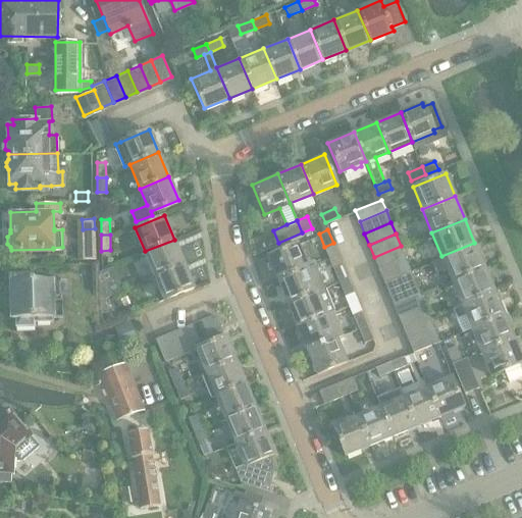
[(145,251),(154,274),(184,262),(174,240),(145,251)]
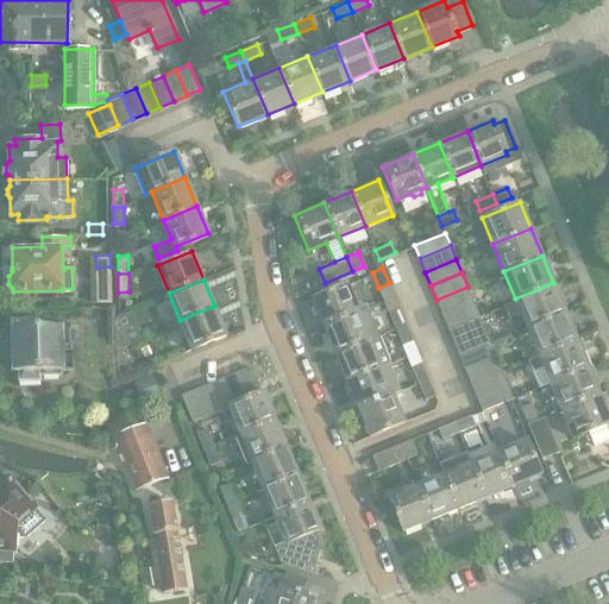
[(312,297),(324,325),(366,307),(369,306),(366,300),(362,301),(359,296),(352,299),(346,283),(312,297)]
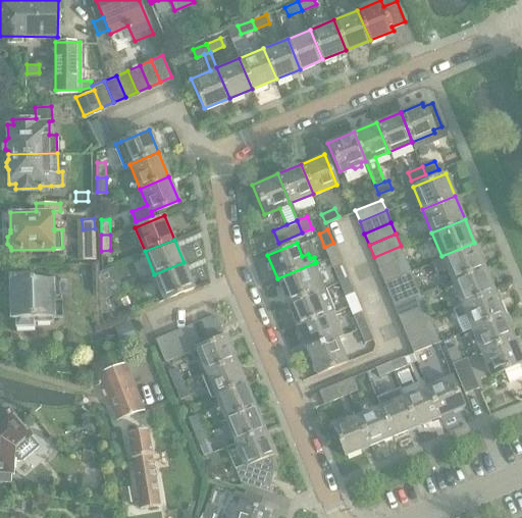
[(441,256),(441,257),(432,262),(436,272),(446,267),(451,279),(483,266),(474,243),(441,256)]
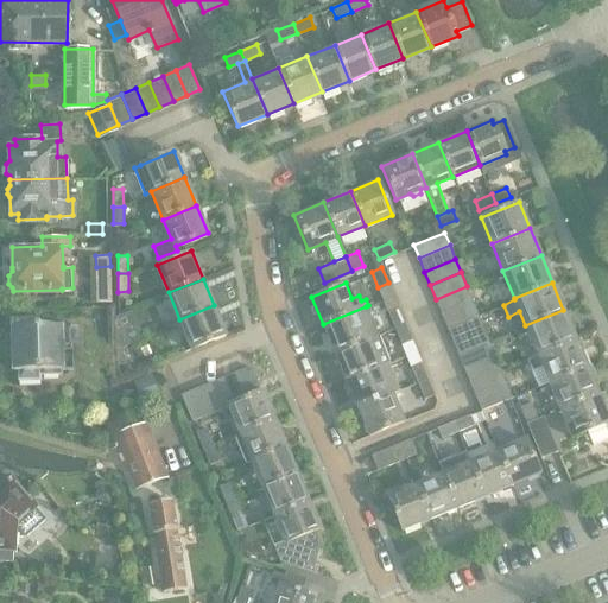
[(436,299),(442,312),(473,299),(467,286),(436,299)]
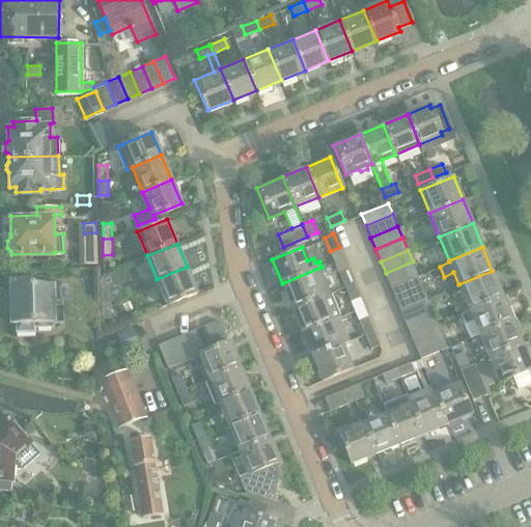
[(84,252),(84,262),(96,262),(96,252),(84,252)]
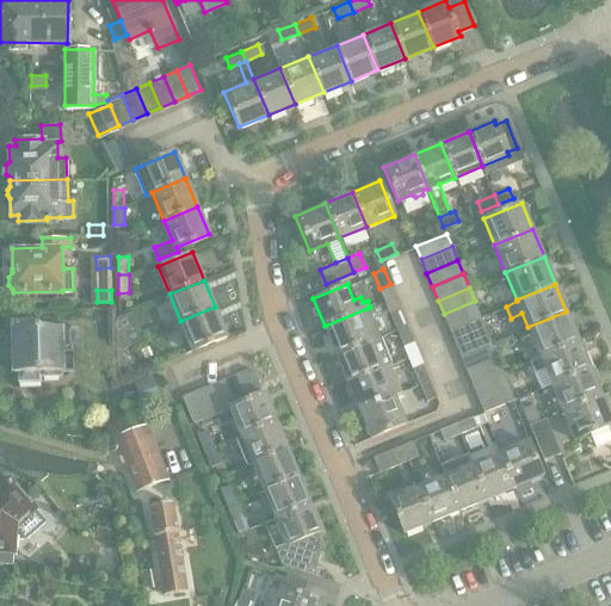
[(444,314),(449,327),(480,315),(475,301),(444,314)]
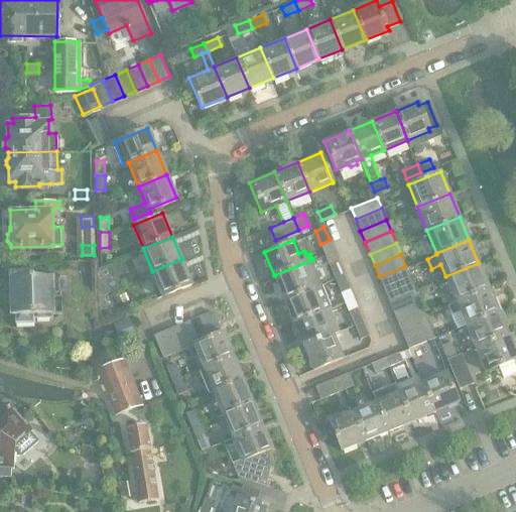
[(190,282),(181,259),(152,271),(161,294),(190,282)]
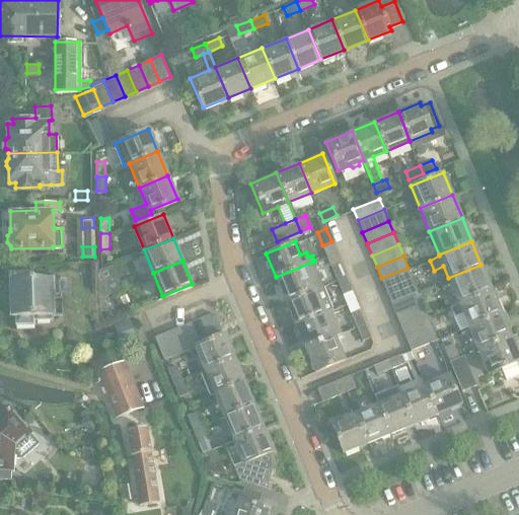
[(103,267),(113,289),(126,284),(117,262),(103,267)]
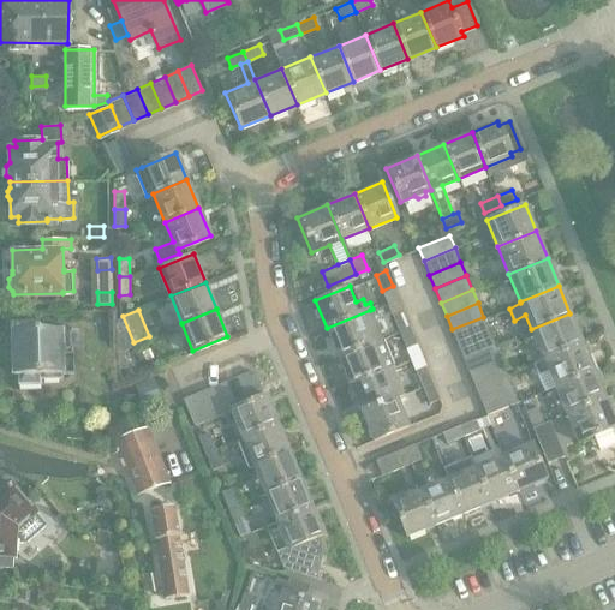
[(382,338),(370,310),(327,328),(338,356),(372,342),(382,338)]
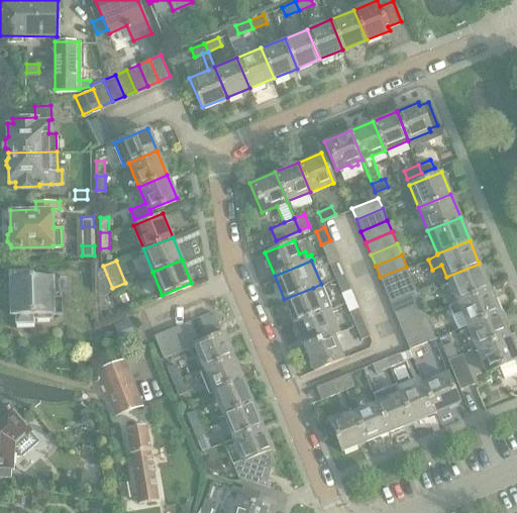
[(330,265),(335,278),(344,275),(338,261),(330,265)]
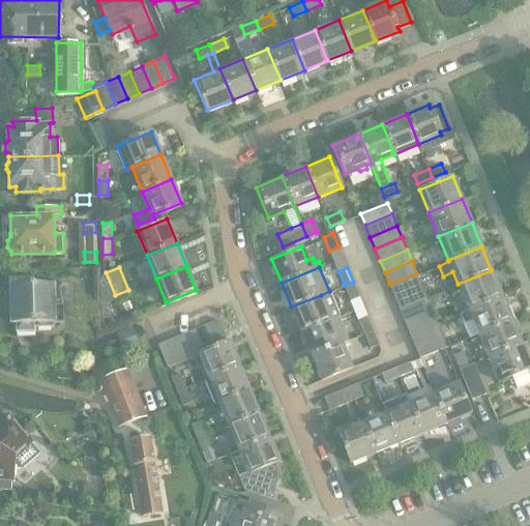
[(458,284),(467,308),(501,294),(491,270),(458,284)]
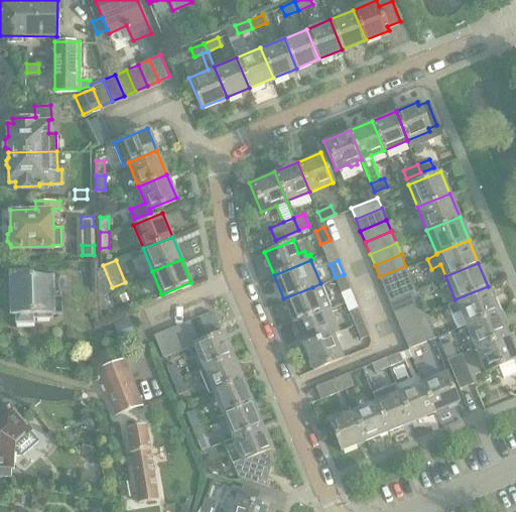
[(379,276),(384,288),(410,277),(405,266),(379,276)]
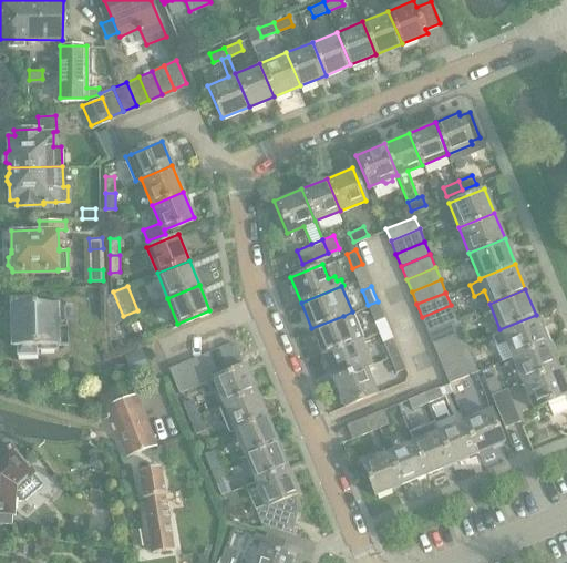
[(13,328),(10,331),(10,338),(13,341),(13,345),(17,345),(17,354),(35,354),(35,348),(58,348),(58,344),(60,344),(68,344),(68,318),(71,318),(71,304),(59,304),(59,303),(32,303),(32,299),(12,299),(13,328)]
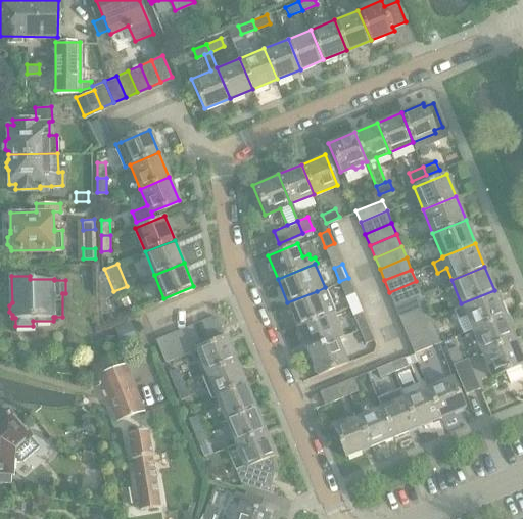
[(345,294),(353,291),(348,278),(339,281),(345,294)]
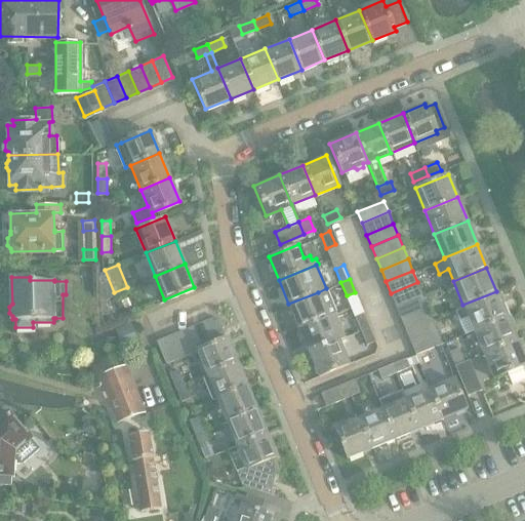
[(391,293),(396,305),(422,294),(417,282),(391,293)]
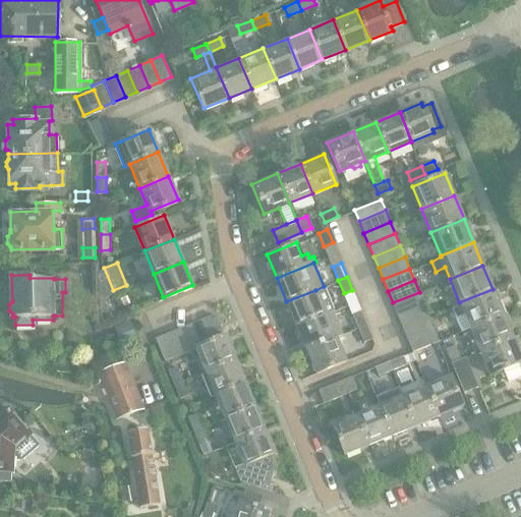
[(96,282),(97,295),(107,295),(107,281),(96,282)]
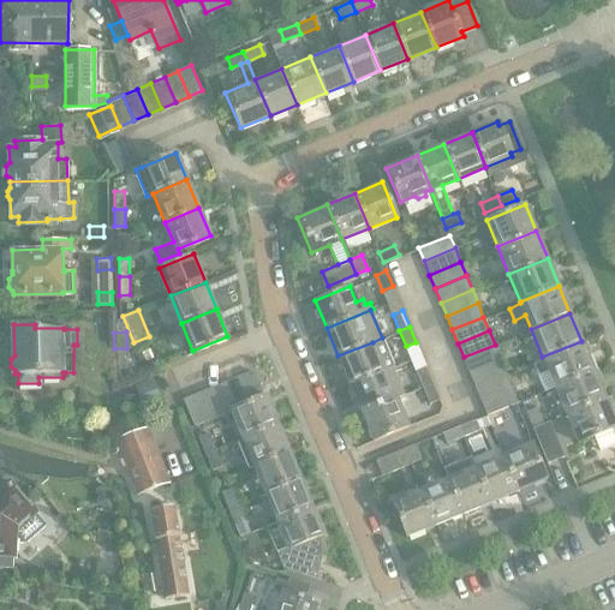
[(338,356),(350,383),(383,369),(384,369),(393,365),(382,338),(372,342),(338,356)]
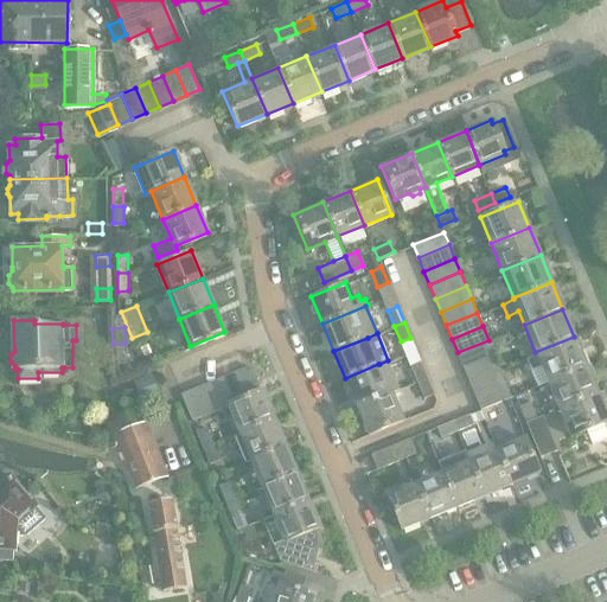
[(535,352),(536,354),(526,358),(531,370),(541,365),(547,380),(585,364),(574,337),(535,352)]
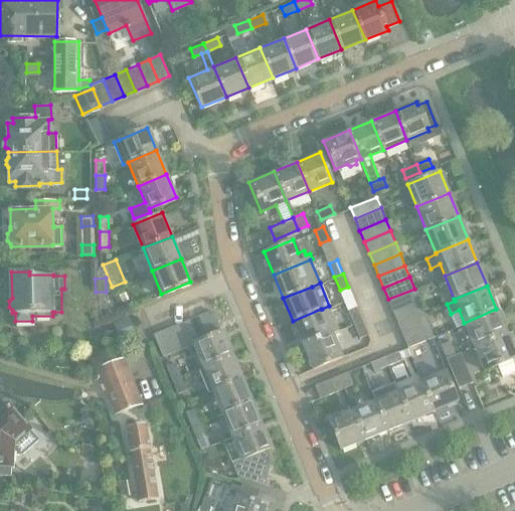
[(388,299),(392,311),(418,300),(414,289),(388,299)]
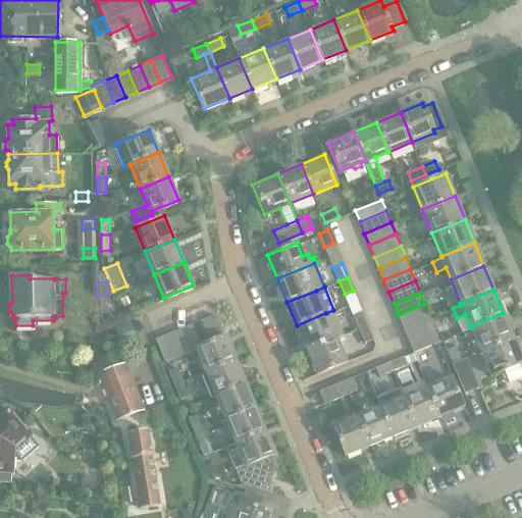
[(108,311),(107,296),(97,296),(98,312),(108,311)]
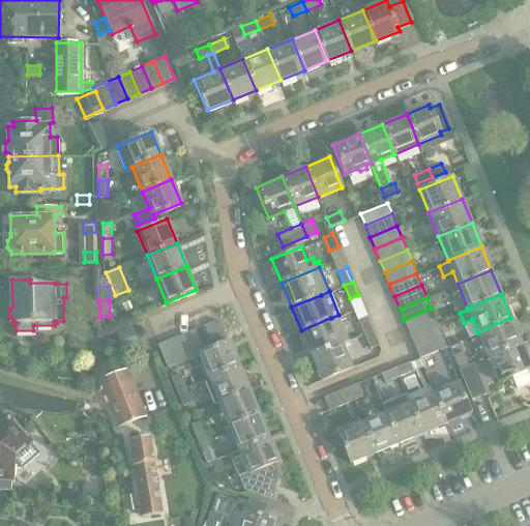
[(404,320),(409,331),(436,321),(431,309),(404,320)]
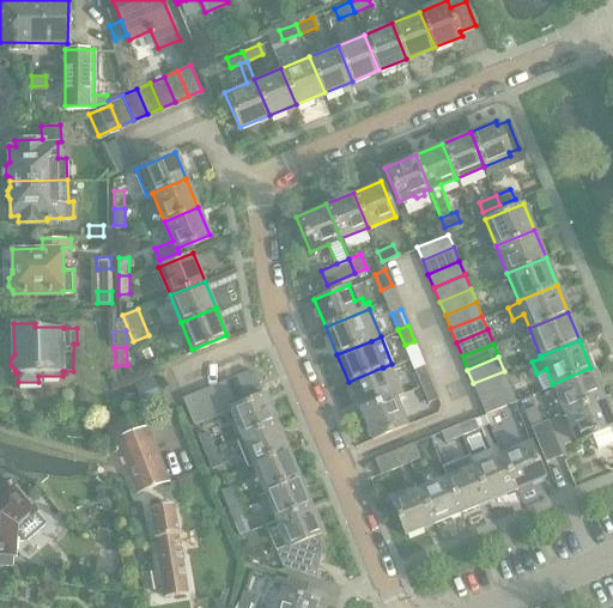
[(349,382),(359,409),(394,395),(395,396),(404,393),(392,364),(383,368),(382,368),(349,382)]
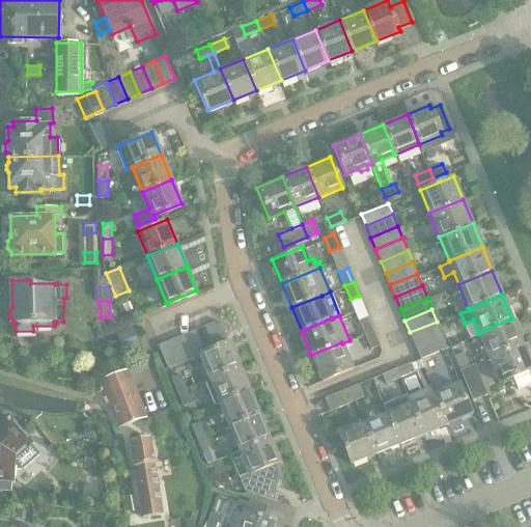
[(358,319),(364,333),(373,330),(367,315),(358,319)]
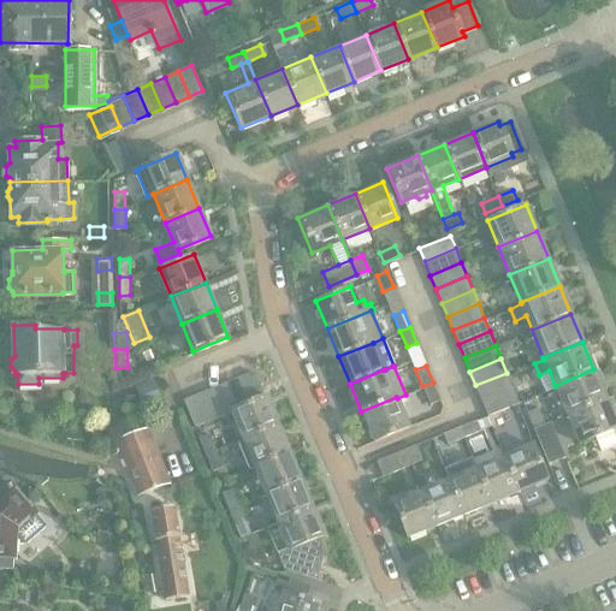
[(252,369),(240,374),(250,401),(266,395),(265,392),(261,393),(252,369)]
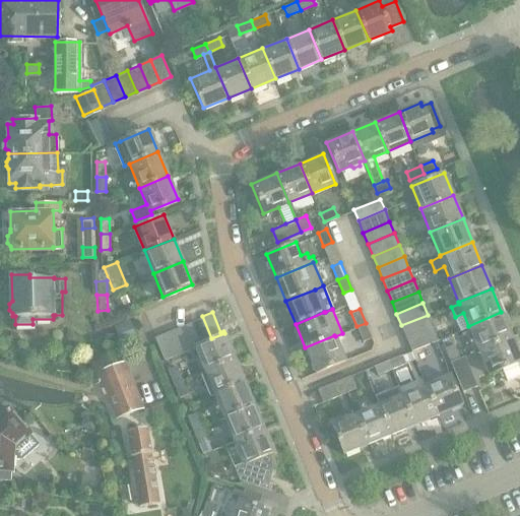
[(468,326),(477,348),(510,335),(501,312),(468,326)]
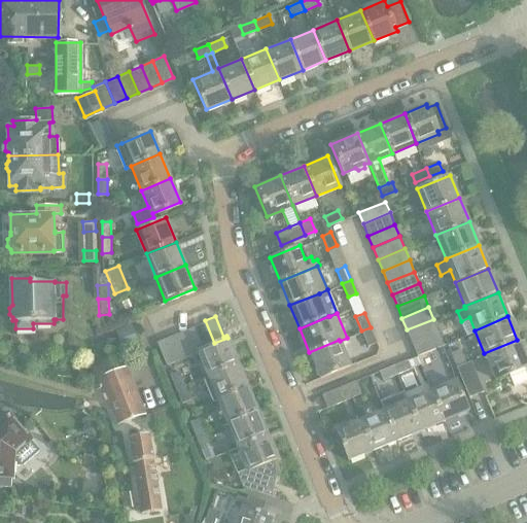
[(407,329),(412,342),(438,332),(433,319),(407,329)]
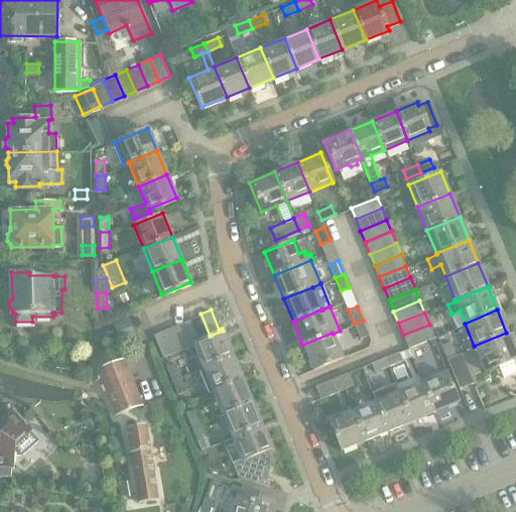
[(201,313),(189,318),(199,341),(210,336),(201,313)]
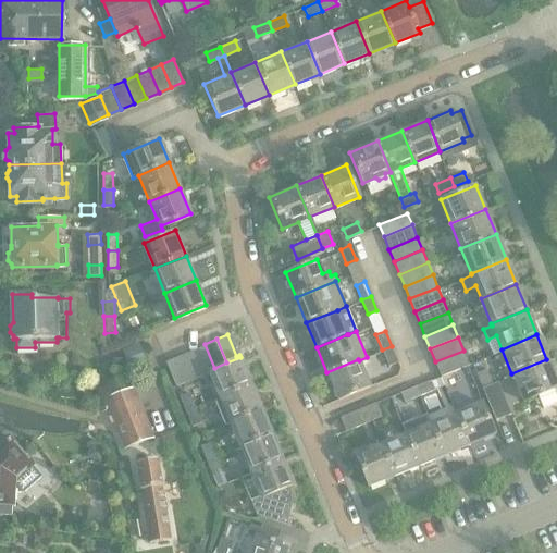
[(130,368),(147,361),(139,343),(122,349),(130,368)]
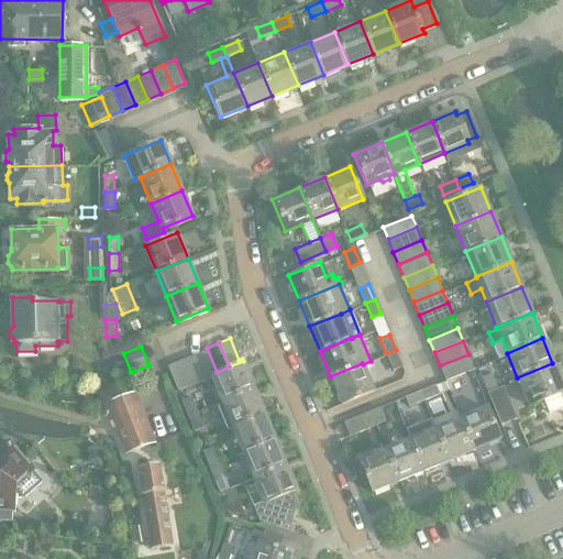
[(207,348),(194,353),(203,379),(211,375),(221,399),(253,386),(243,361),(229,366),(217,372),(207,348)]
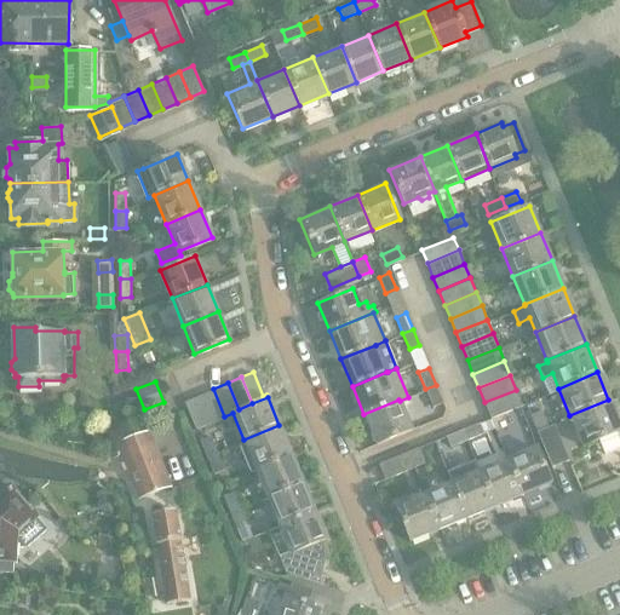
[(442,401),(436,385),(425,389),(431,404),(442,401)]
